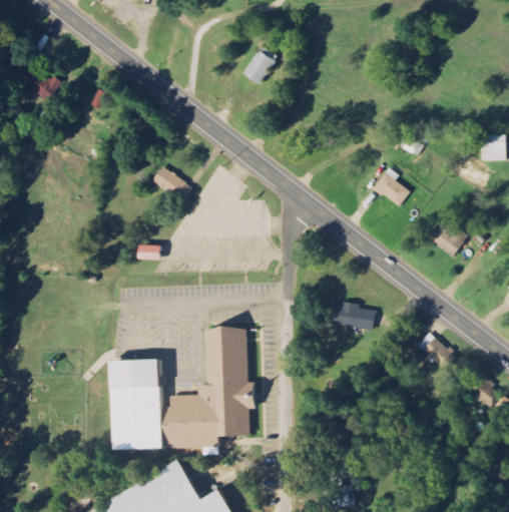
[(266,53),(257,48),(242,74),(261,84),(277,55),(268,50),(266,53)]
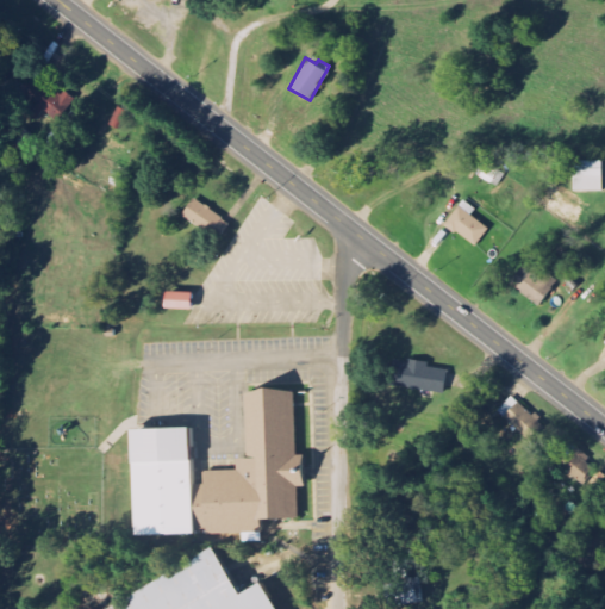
[(55,120),(68,98),(39,82),(47,70),(30,61),(13,92),(31,101),(24,115),(31,119),(36,110),(55,120)]
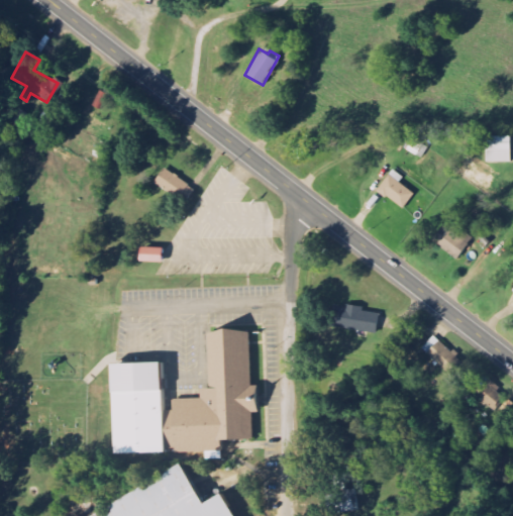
[(92,106),(100,108),(106,93),(99,90),(92,106)]
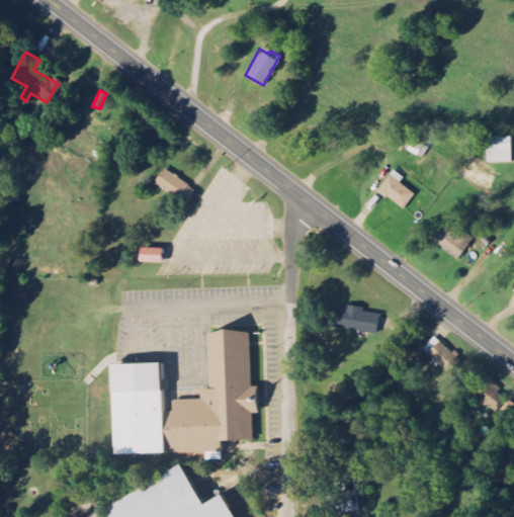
[(54,114),(45,106),(38,113),(48,121),(54,114)]
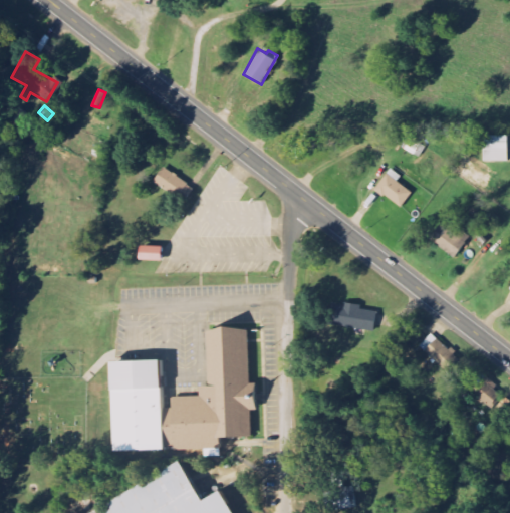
[(482,161),(507,160),(506,135),(482,135),(482,161)]
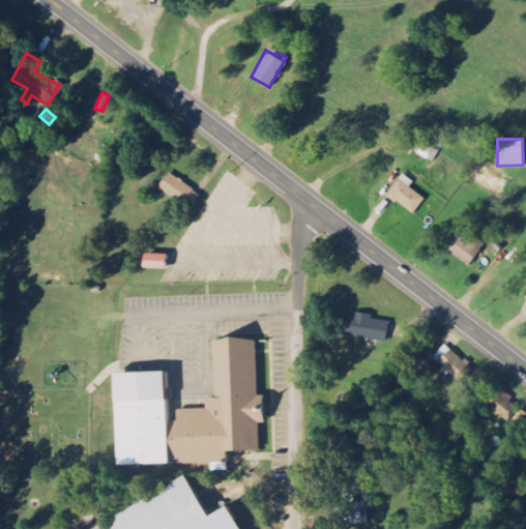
[(156,186),(182,203),(193,187),(167,171),(156,186)]
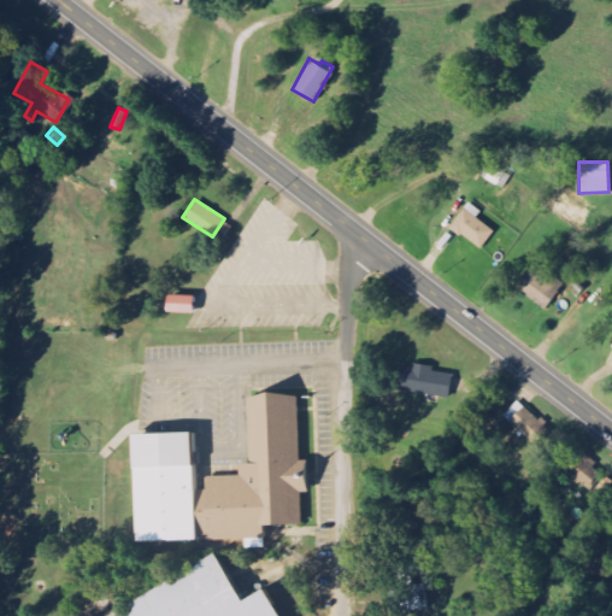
[(448,227),(481,247),(492,229),(474,218),(480,210),(465,200),(448,227)]
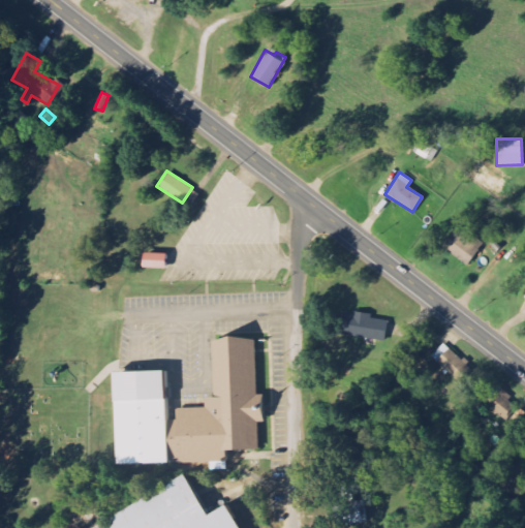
[(440,247),(468,262),(482,241),(469,234),(466,238),(451,228),(440,247)]
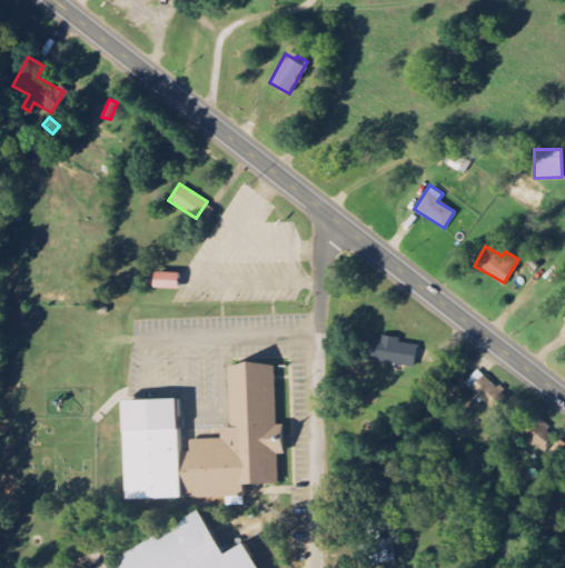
[(177,271),(152,270),(152,287),(177,288),(177,271)]
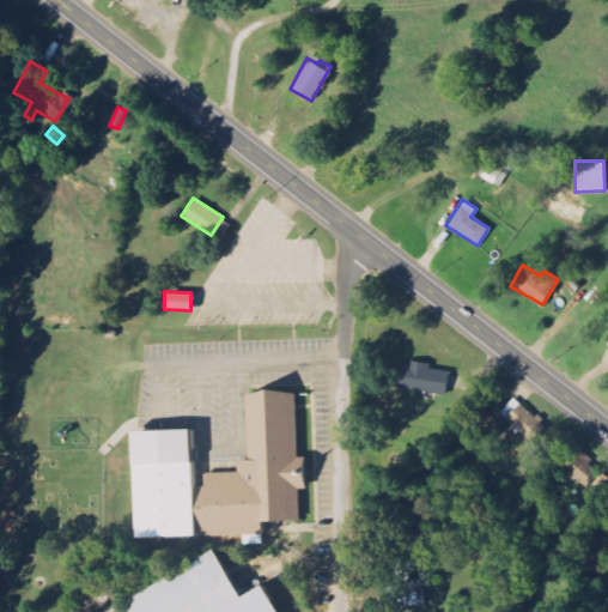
[(447,370),(429,368),(430,363),(408,361),(407,364),(394,362),(390,386),(444,393),(447,370)]
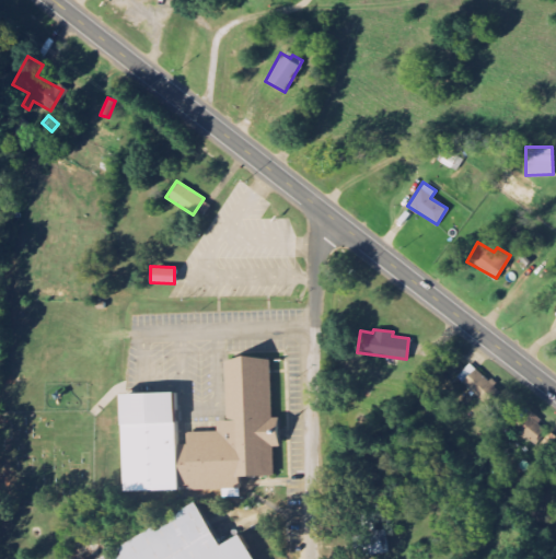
[(269,357),(224,358),(226,420),(216,420),(216,431),(186,431),(187,488),(238,488),(238,476),(273,476),(271,446),(278,445),(278,416),(270,417),(269,357)]
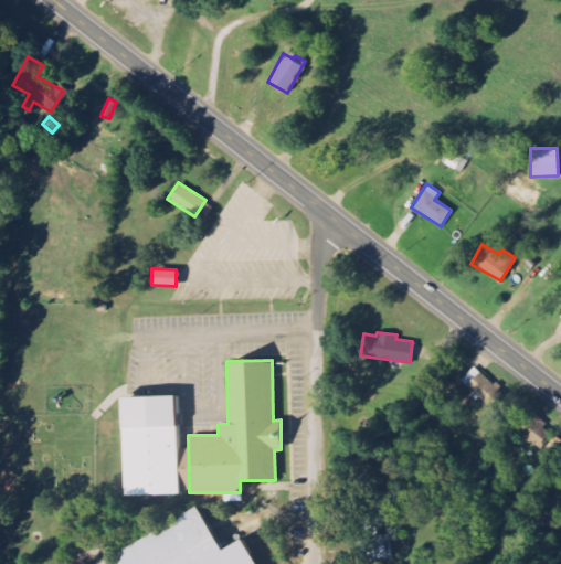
[(459,380),(489,407),(503,392),(473,365),(459,380)]
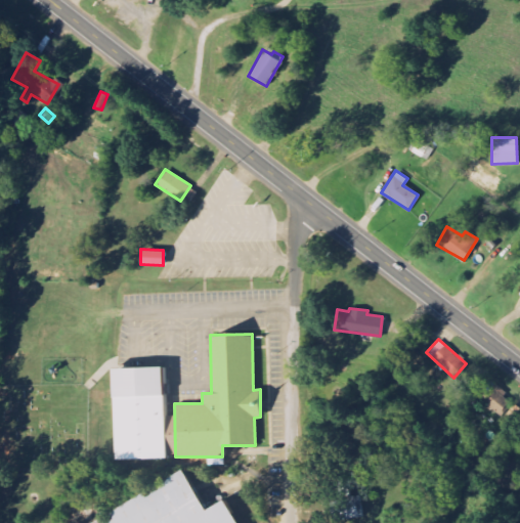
[(112,367),(114,460),(166,458),(163,366),(112,367)]
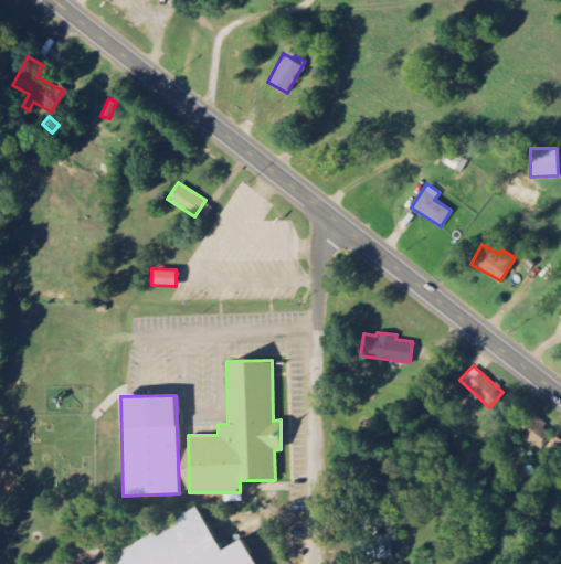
[(551,431),(526,408),(511,424),(536,447),(551,431)]
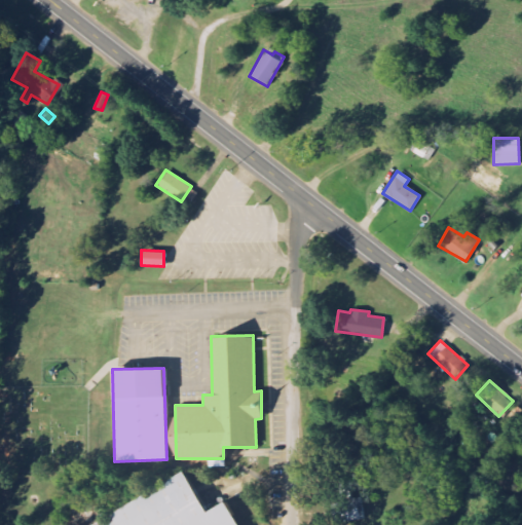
[(86,524),(237,524),(225,501),(206,512),(184,473),(86,524)]
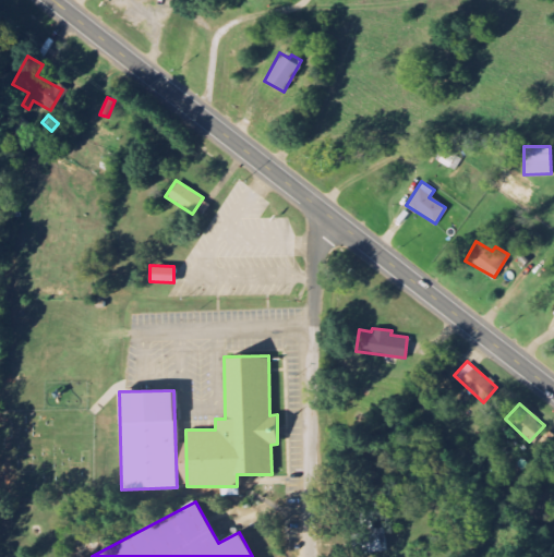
[(385,551),(382,527),(372,528),(370,511),(358,512),(360,532),(351,533),(353,554),(385,551)]
